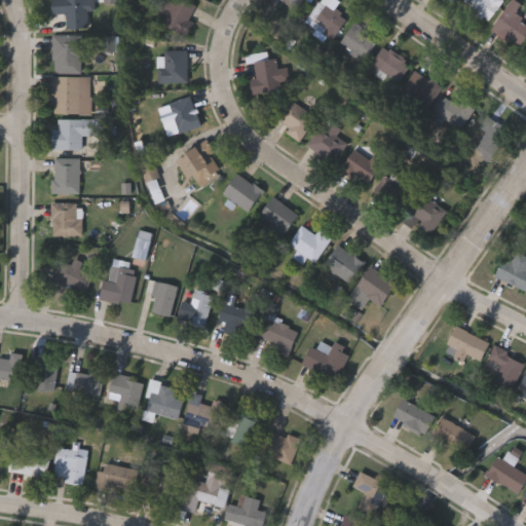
[(67,15),(53,16),(52,0),(90,0),(91,31),(68,32),(67,15)]
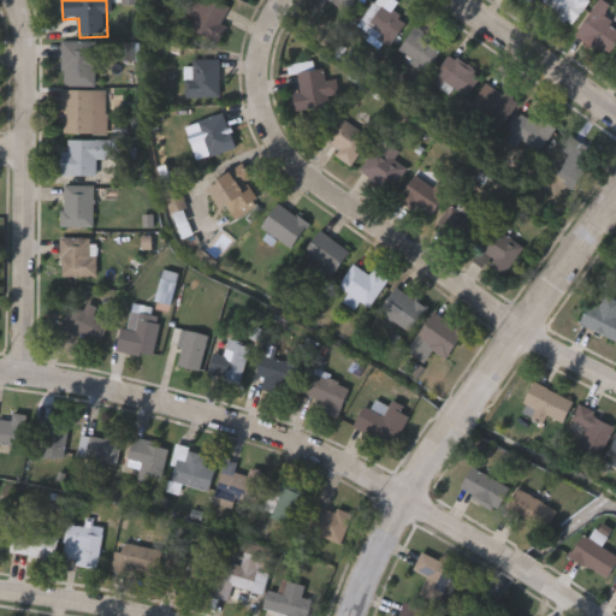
[(221,27),(227,29),(220,45),(191,30),(206,0),(212,0),(230,9),(221,27)]
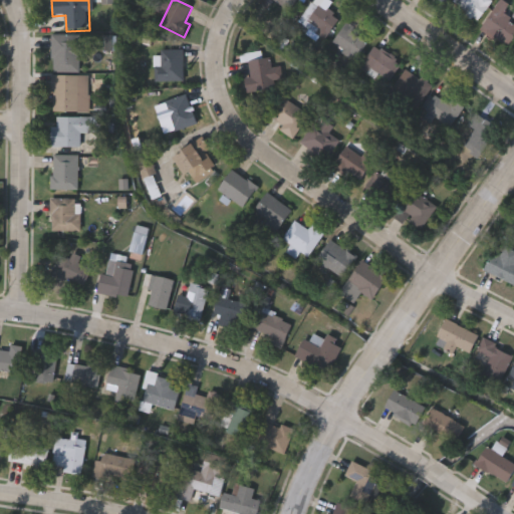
[(300,0),(291,14),(270,0),(300,0)]
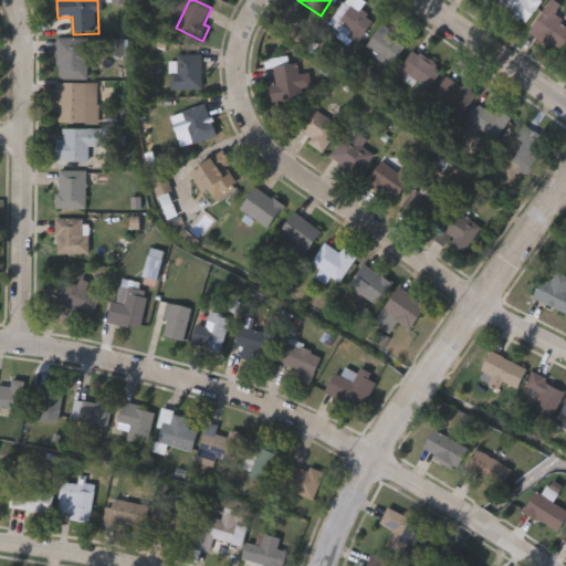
[(357,46),(329,25),(348,0),(358,0),(354,8),(375,23),(357,46)]
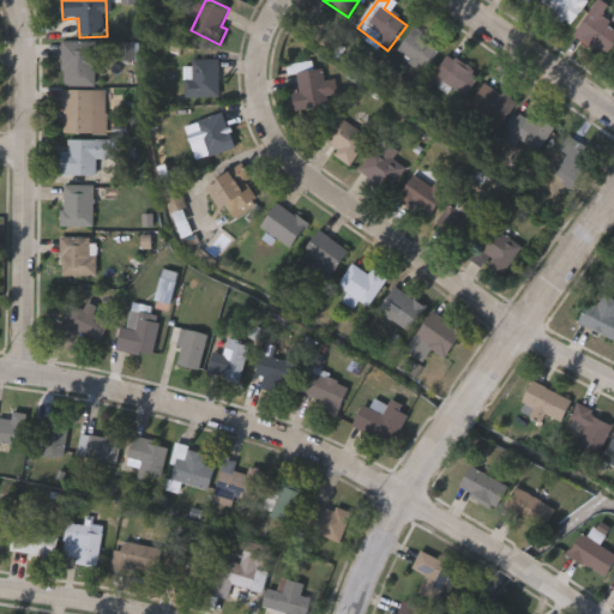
[(582,0),(582,20),(547,20),(547,0),(582,0)]
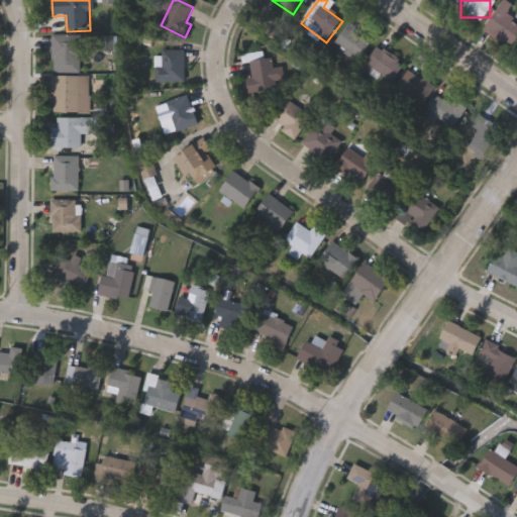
[(512,8),(508,12),(516,24),(516,39),(504,49),(485,23),(510,5),(512,8)]
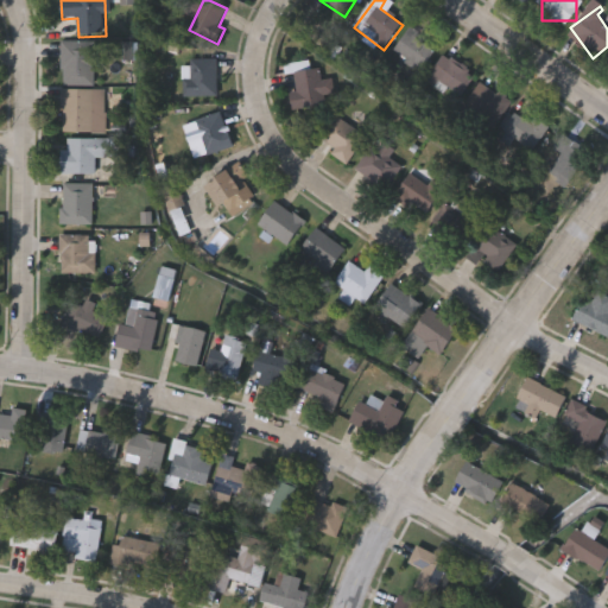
[(436,57),(415,73),(396,45),(418,30),(436,57)]
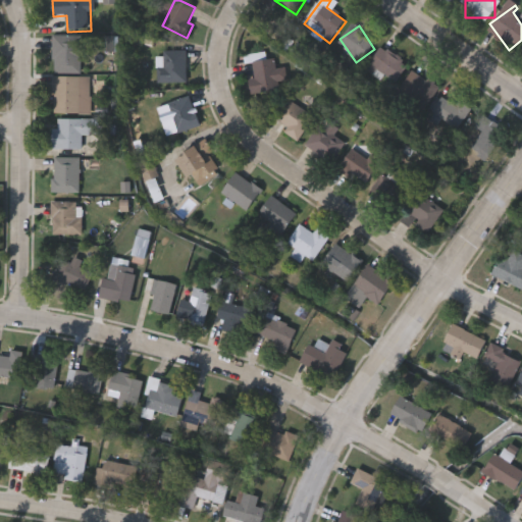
[(53,37),(90,37),(90,58),(82,58),(82,74),(53,74),(53,37)]
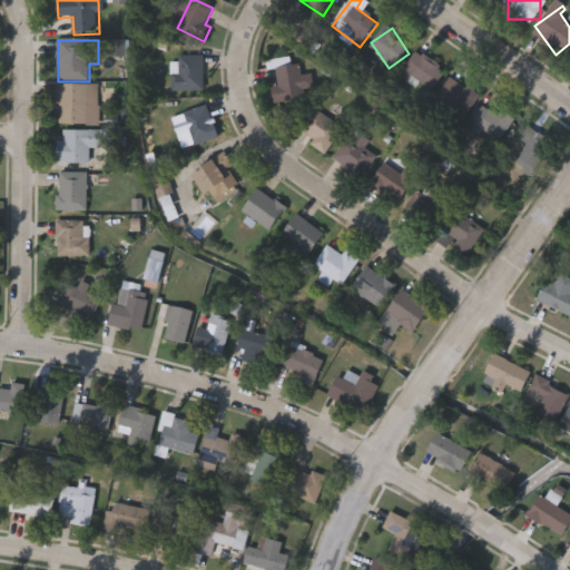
[(401,76),(418,51),(445,72),(428,96),(401,76)]
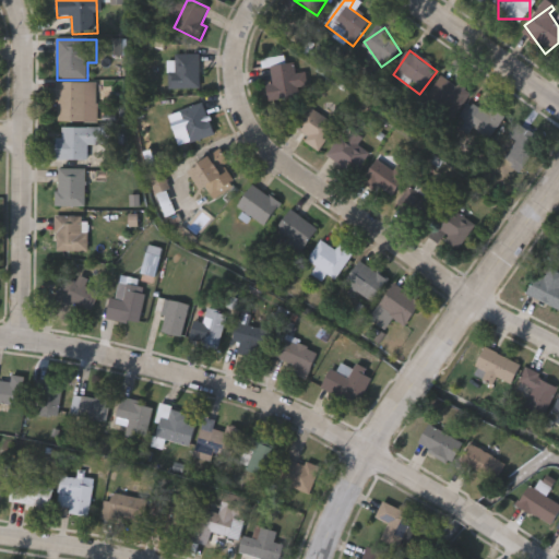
[(176,63),(176,57),(200,57),(200,91),(169,91),(169,63),(176,63)]
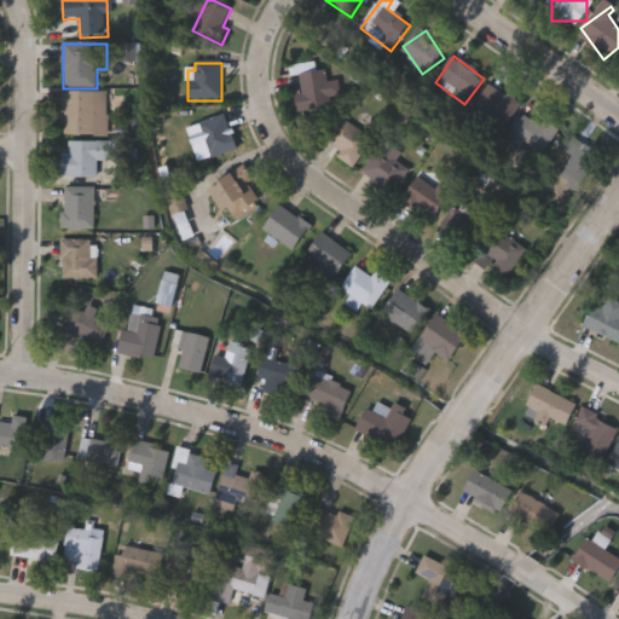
[(339,81),(343,105),(299,114),(295,96),(304,94),(300,76),(327,71),(329,82),(339,81)]
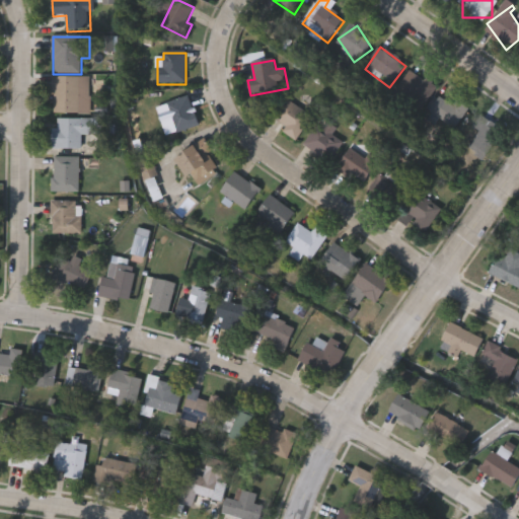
[(397,93),(410,72),(437,86),(425,108),(397,93)]
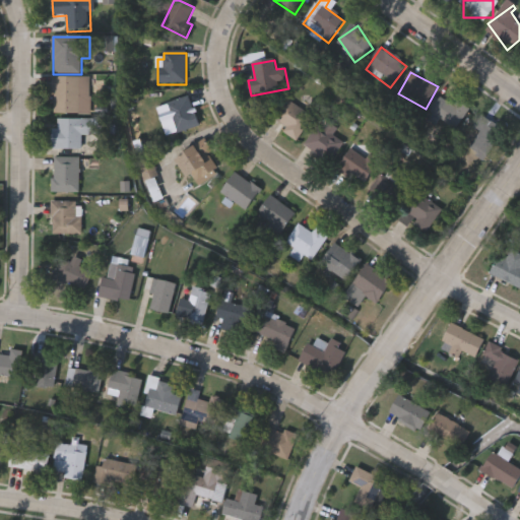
[(53,78),(90,78),(90,114),(53,114),(53,78)]
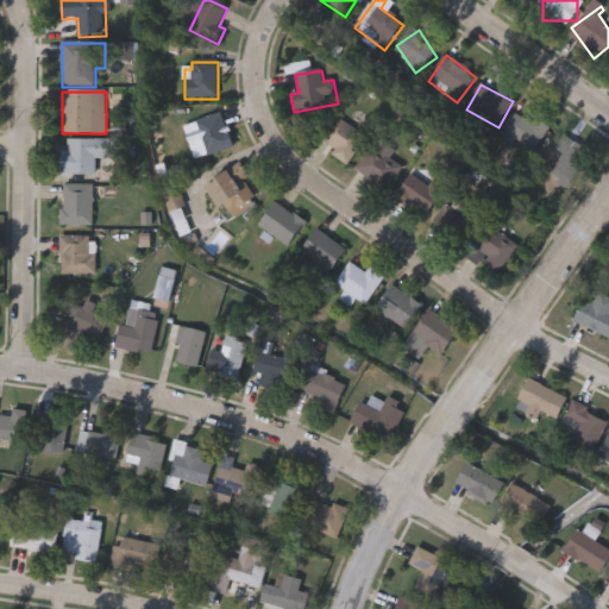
[(193,124),(223,113),(236,148),(207,159),(201,143),(193,146),(188,133),(196,131),(193,124)]
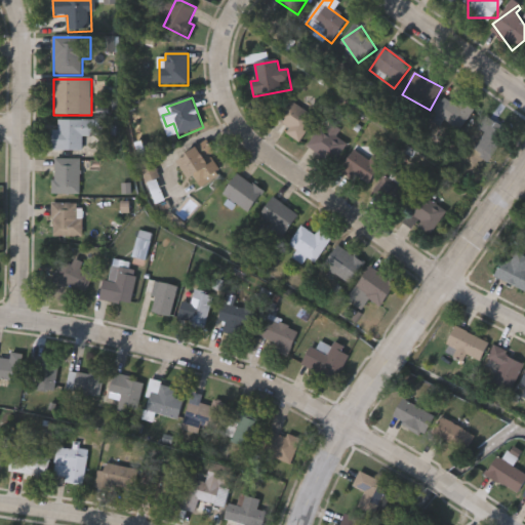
[(437,119),(443,101),(473,110),(467,129),(437,119)]
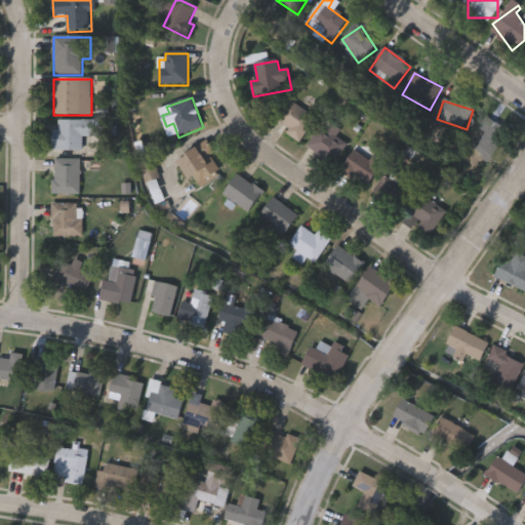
[(316,120),(300,142),(276,122),(291,102),(316,120)]
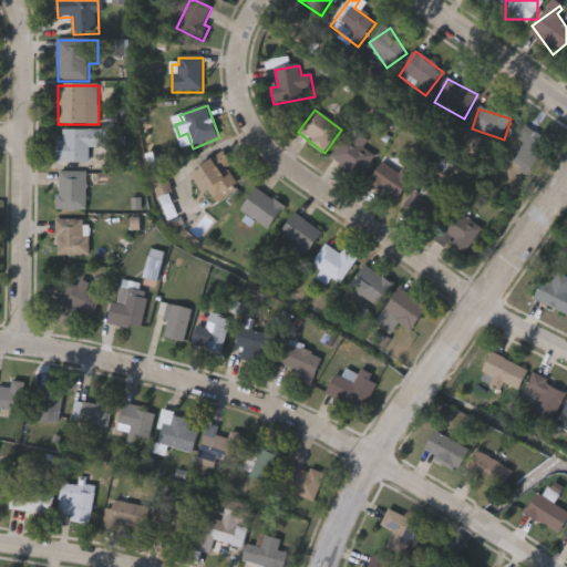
[(525,145),(516,138),(525,126),(550,144),(528,176),(512,164),(525,145)]
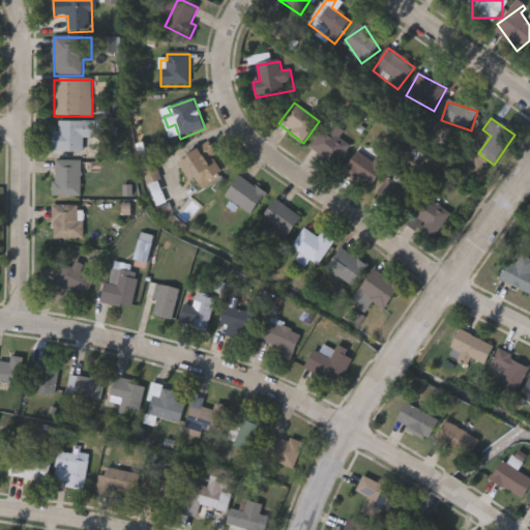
[(54,131),(58,131),(58,122),(102,122),(101,138),(84,138),(83,153),(54,153),(54,131)]
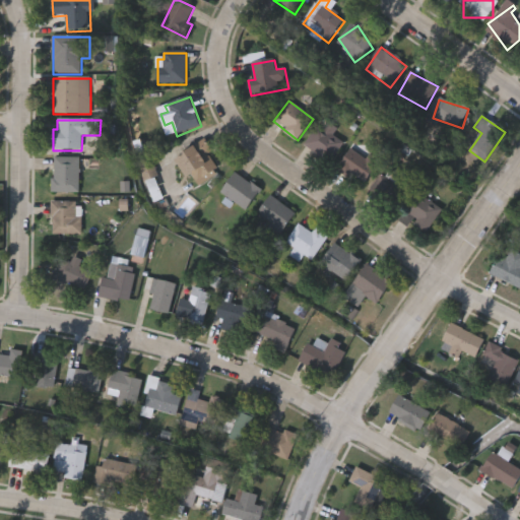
[(337,131),(333,137),(343,143),(331,164),(305,147),(320,121),(337,131)]
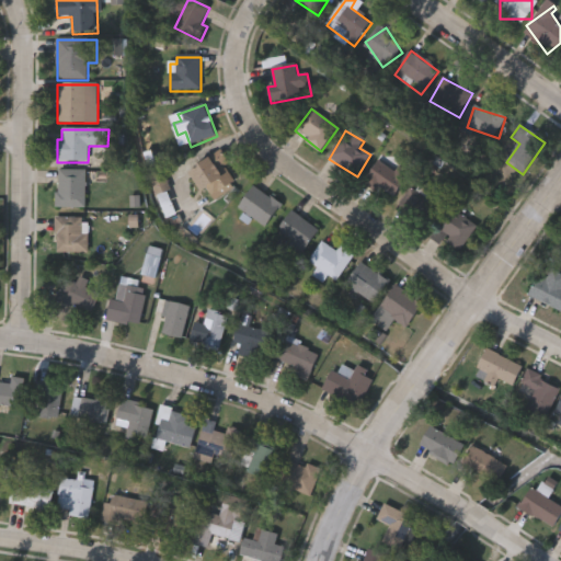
[(220,202),(193,183),(216,150),(231,161),(225,171),(236,179),(220,202)]
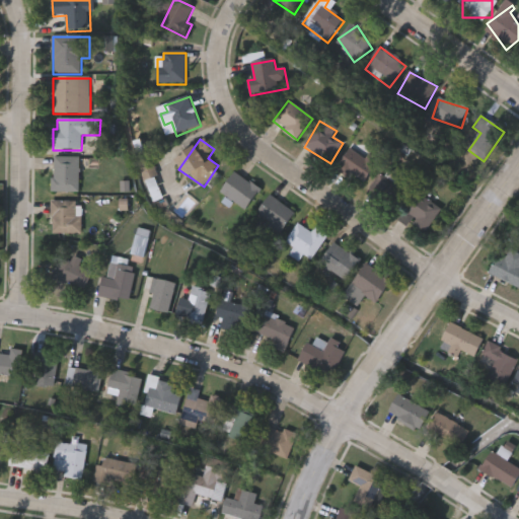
[(352,147),(378,164),(364,188),(338,170),(352,147)]
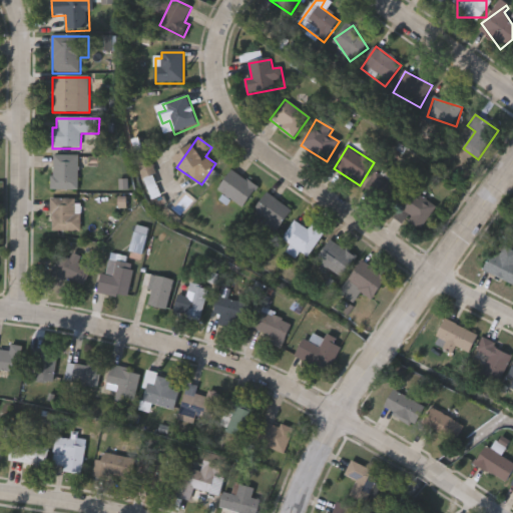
[(52,190),(52,156),(78,156),(78,190),(52,190)]
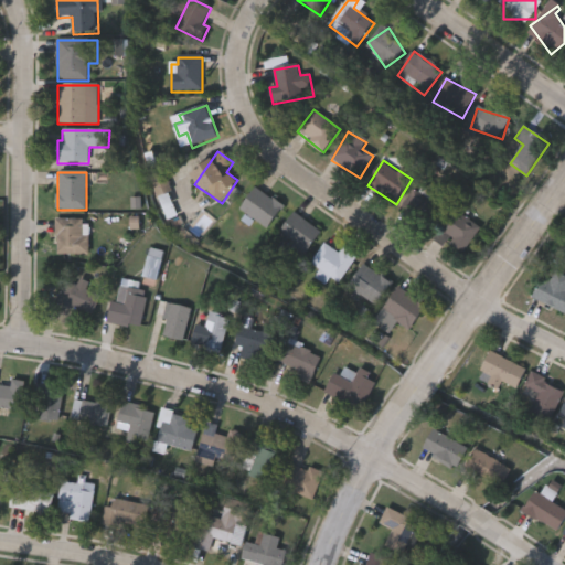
[(445,210),(422,234),(398,212),(422,188),(445,210)]
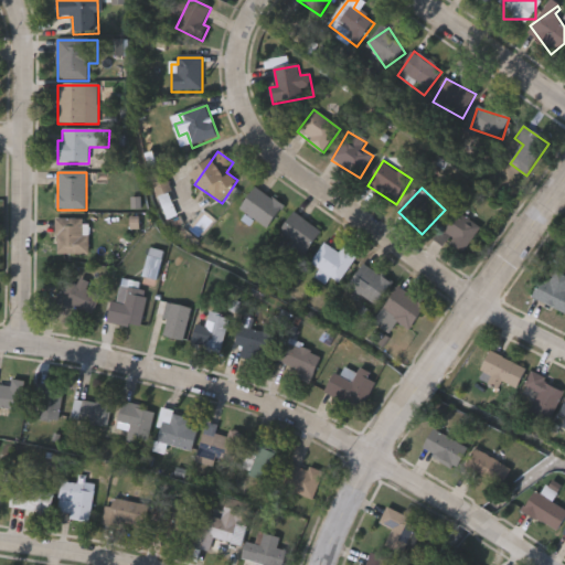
[(285,209),(268,231),(241,210),(257,189),(285,209)]
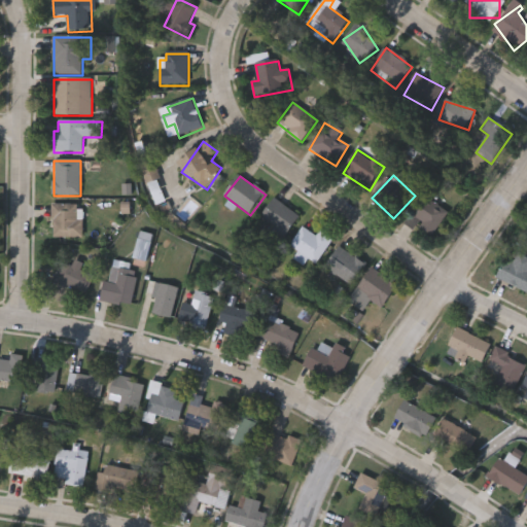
[(449,214),(432,238),(417,226),(414,231),(403,223),(424,196),(449,214)]
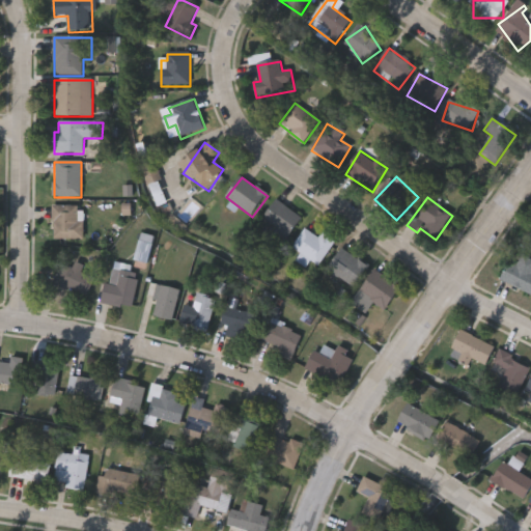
[(262,220),(279,200),(303,221),(287,241),(262,220)]
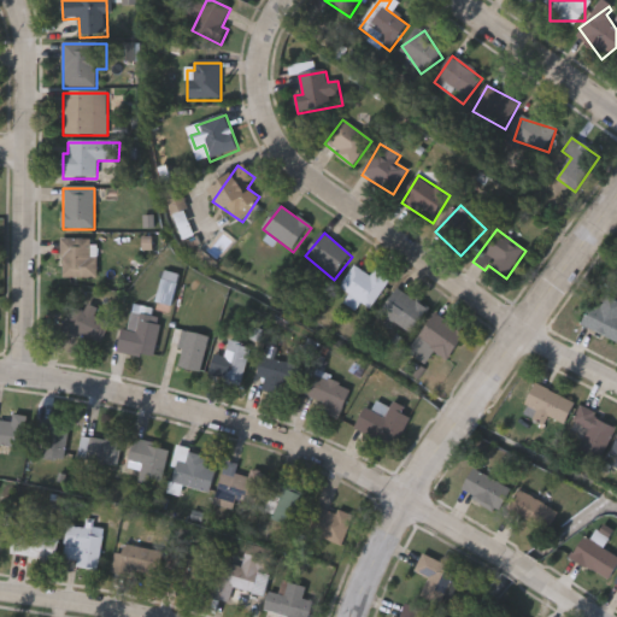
[(97,278),(62,278),(62,241),(97,241),(97,278)]
